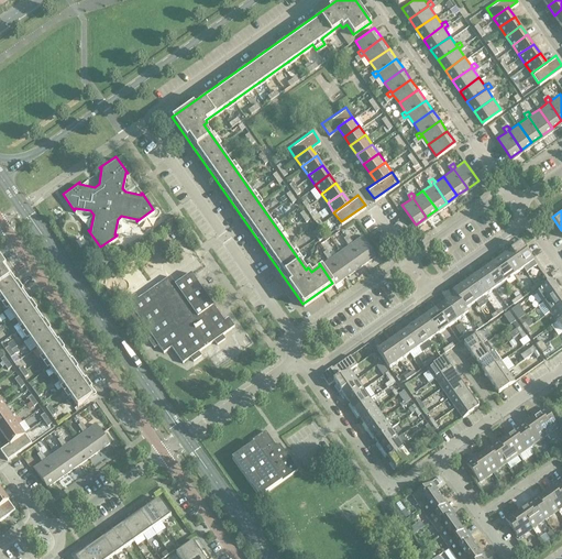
[(352,240),(350,242),(363,261),(374,253),(361,234),(352,240)]
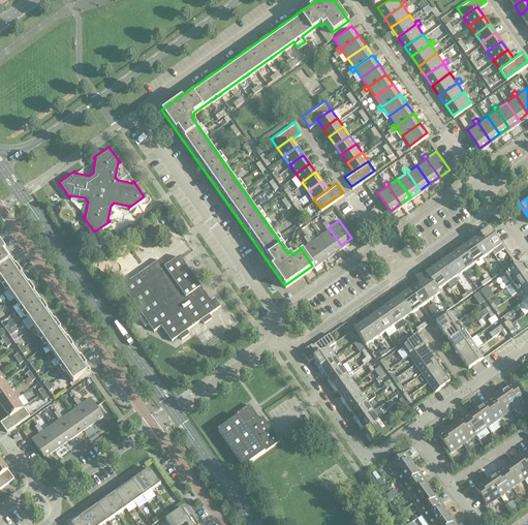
[(327,228),(319,234),(332,252),(341,245),(329,227),(331,225),(328,222),(324,224),(327,228)]
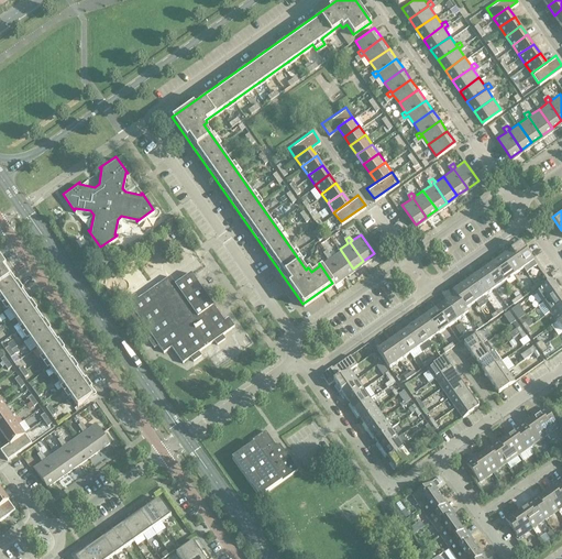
[(532,258),(520,240),(510,248),(522,264),(532,258)]
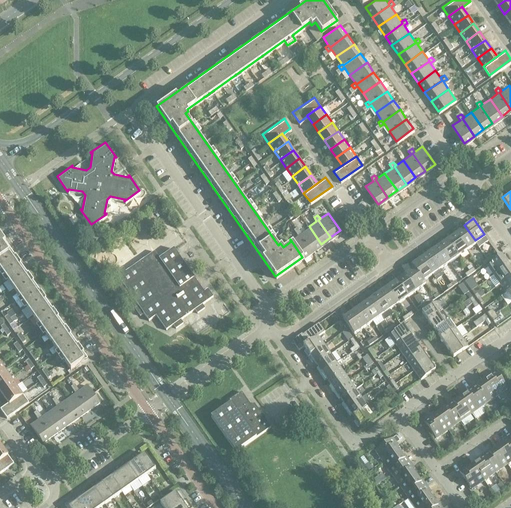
[(475,240),(464,225),(455,231),(466,247),(475,240)]
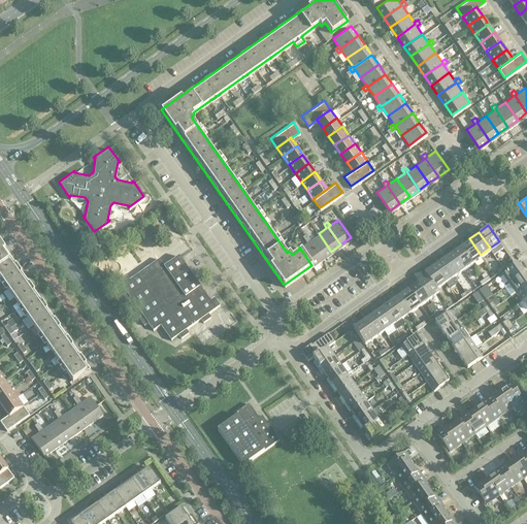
[(310,238),(308,240),(322,258),(331,252),(319,233),(310,238)]
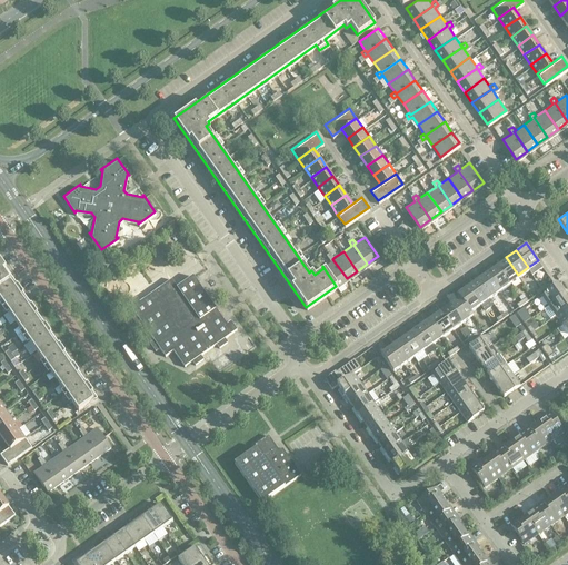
[(331,260),(322,266),(336,286),(347,278),(332,259),(335,257),(332,254),(328,256),(331,260)]
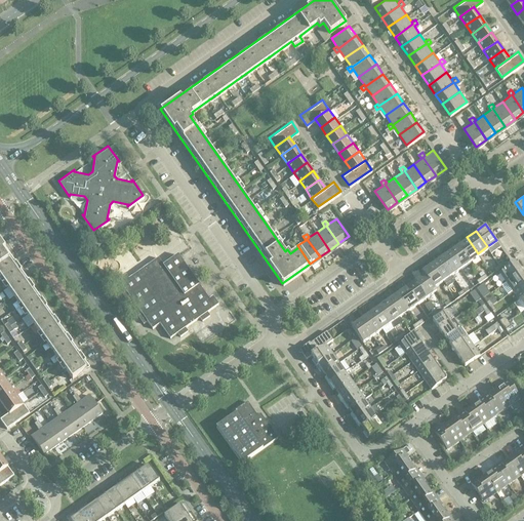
[(478,253),(467,237),(457,243),(469,259),(478,253)]
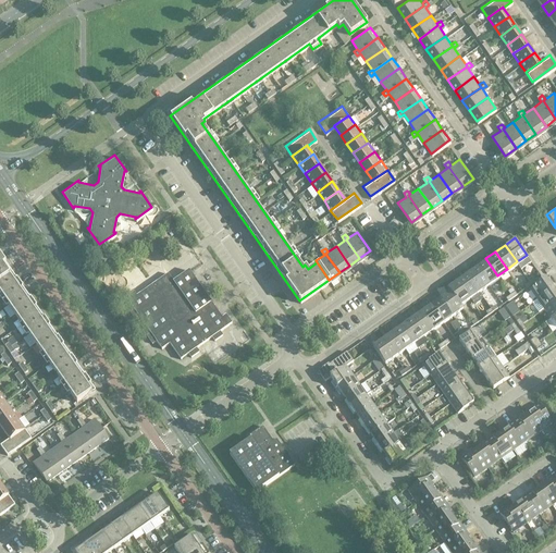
[(0,291),(76,400),(94,386),(5,261),(0,254),(0,291)]
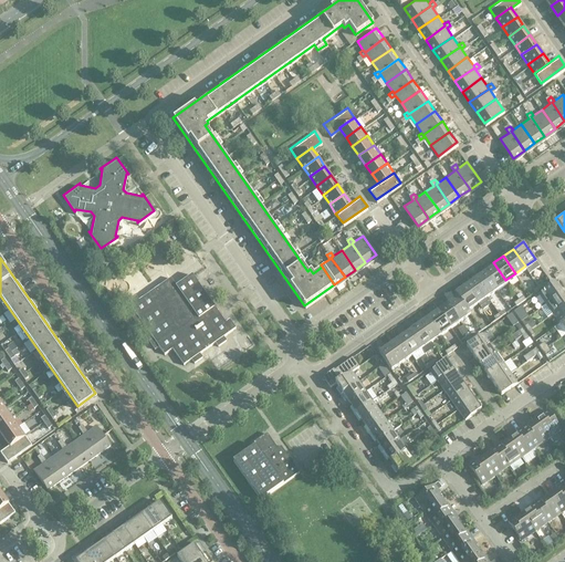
[(505,280),(493,262),(483,269),(495,287),(505,280)]
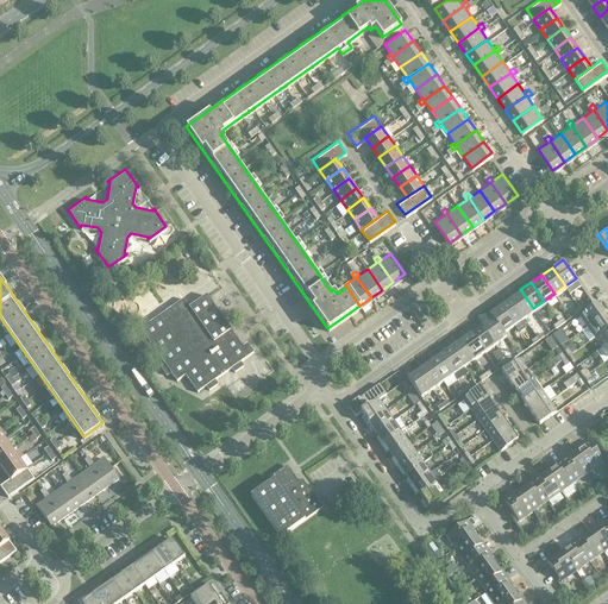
[(533,308),(520,289),(509,296),(524,315),(533,308)]
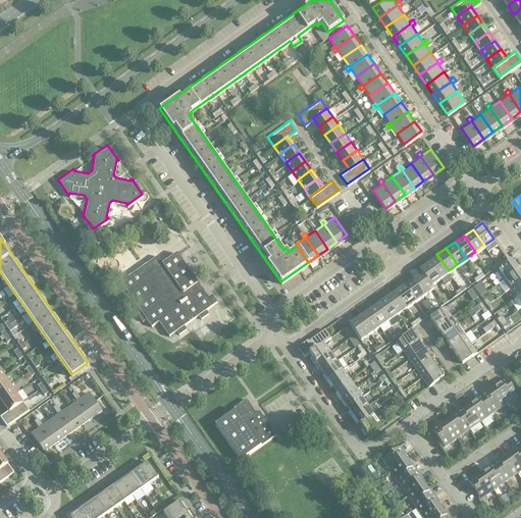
[(156,253),(141,264),(144,268),(138,272),(135,268),(126,273),(124,270),(116,275),(124,287),(120,290),(126,297),(129,295),(133,298),(140,309),(137,311),(142,319),(145,316),(148,320),(151,324),(158,318),(168,333),(175,328),(178,331),(186,326),(184,322),(198,312),(200,316),(208,311),(205,307),(216,300),(211,292),(207,294),(202,287),(198,290),(193,282),(197,280),(176,250),(161,260),(156,253)]
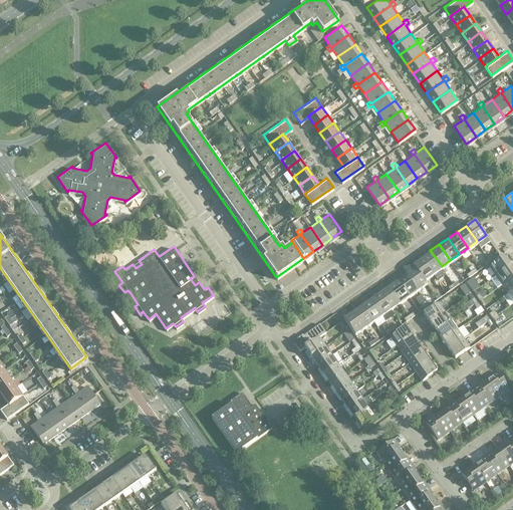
[(442,266),(430,250),(421,257),(433,273),(442,266)]
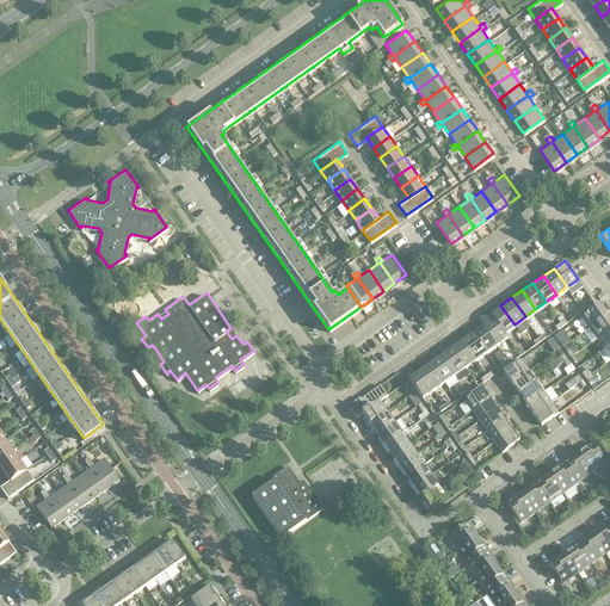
[(605,313),(598,301),(580,314),(589,325),(605,313)]
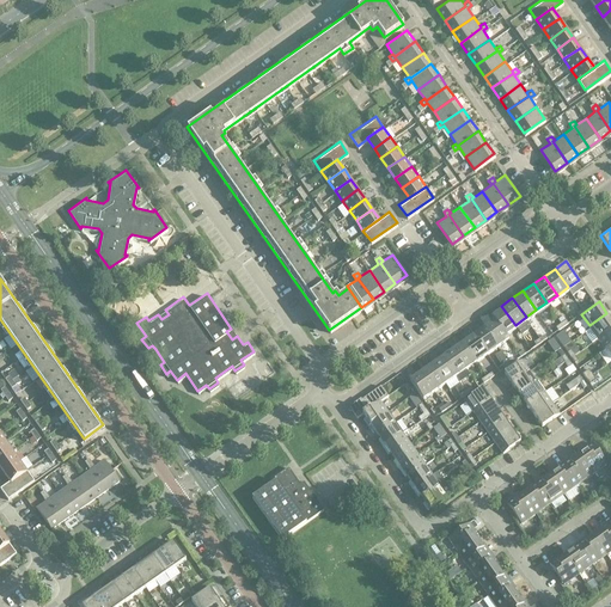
[(515,325),(501,306),(490,313),(493,317),(494,317),(505,332),(515,325)]
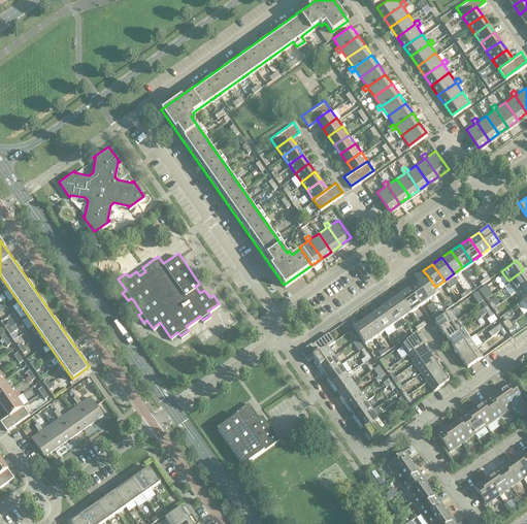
[(526,281),(526,274),(523,270),(508,281),(503,284),(509,293),(515,290),(526,281)]
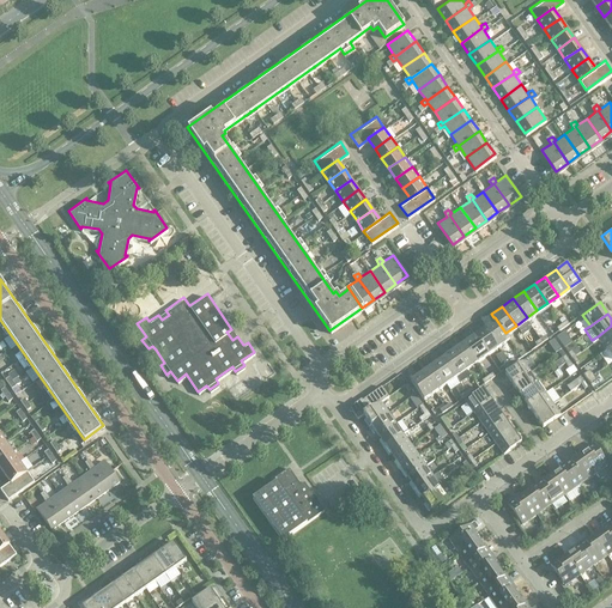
[(495,317),(494,317),(484,324),(497,344),(509,336),(506,333),(495,317)]
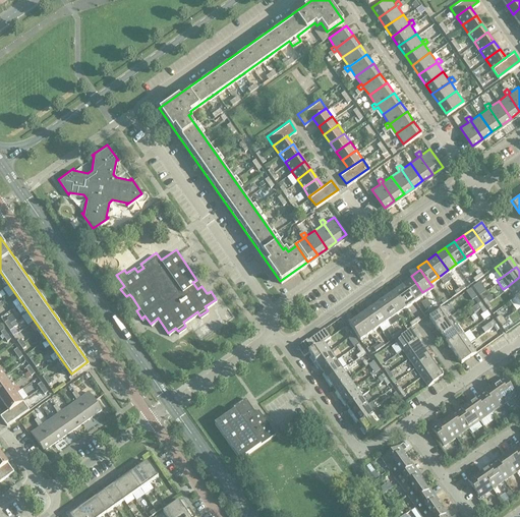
[(422,292),(411,276),(402,283),(413,299),(422,292)]
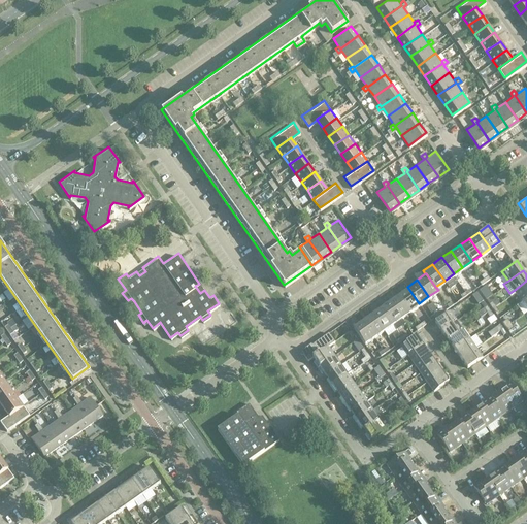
[(526,294),(526,281),(515,290),(521,299),(526,294)]
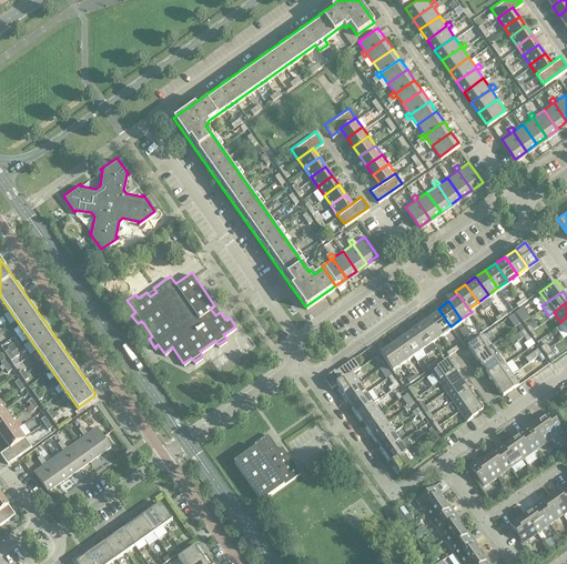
[(451,326),(438,309),(428,315),(442,333),(451,326)]
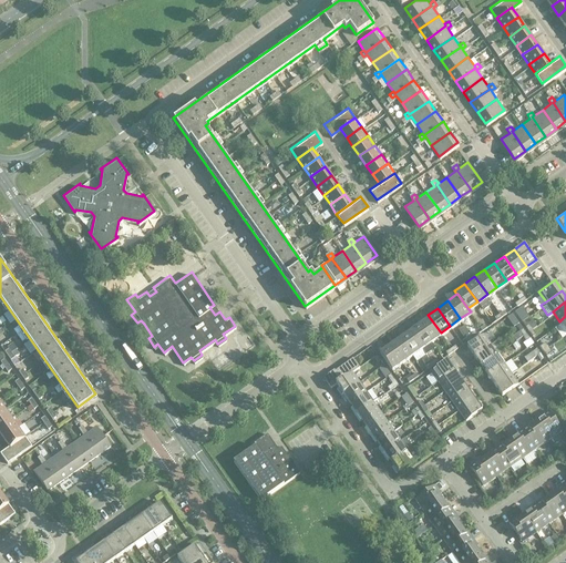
[(508,313),(506,314),(513,324),(518,320),(515,315),(511,310),(508,313)]
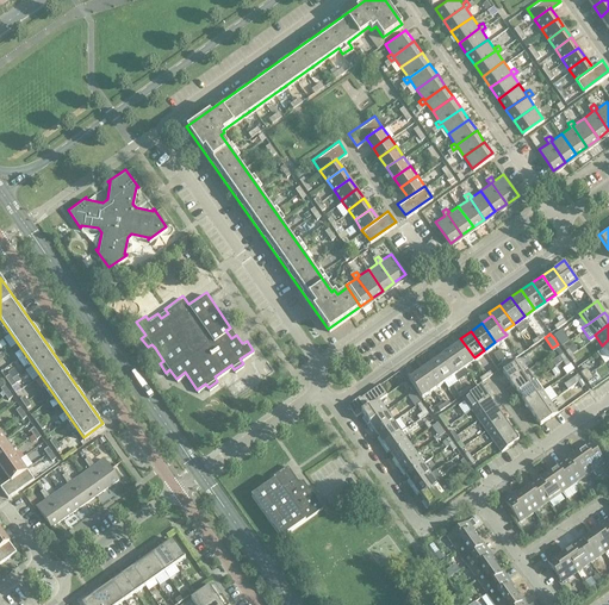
[(474,357),(460,338),(449,345),(464,365),(474,357)]
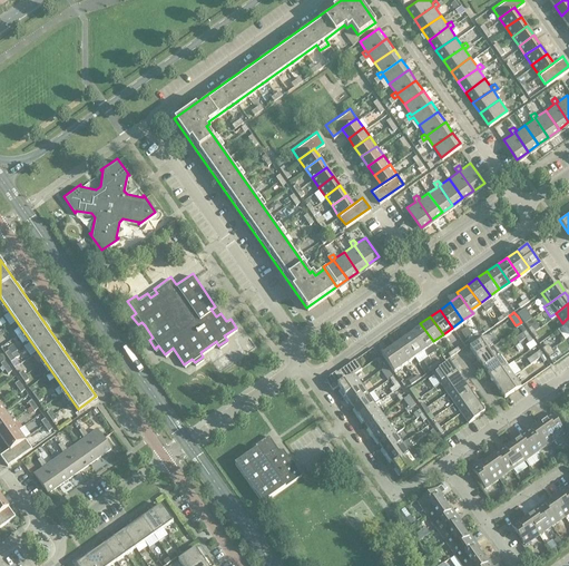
[(437,347),(433,341),(420,323),(411,330),(423,348),(427,353),(437,347)]
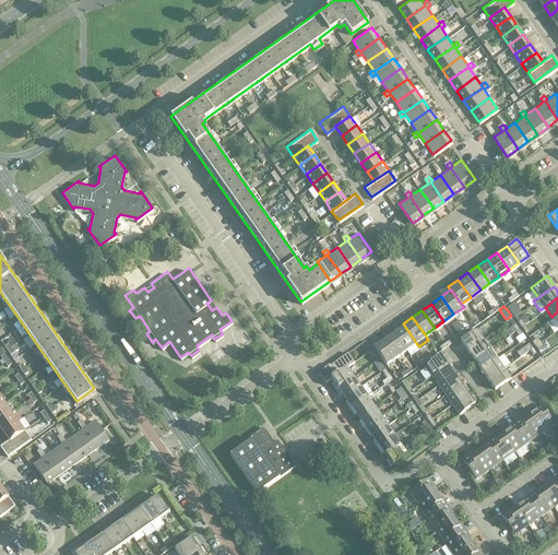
[(456,318),(451,321),(458,330),(462,327),(456,318)]
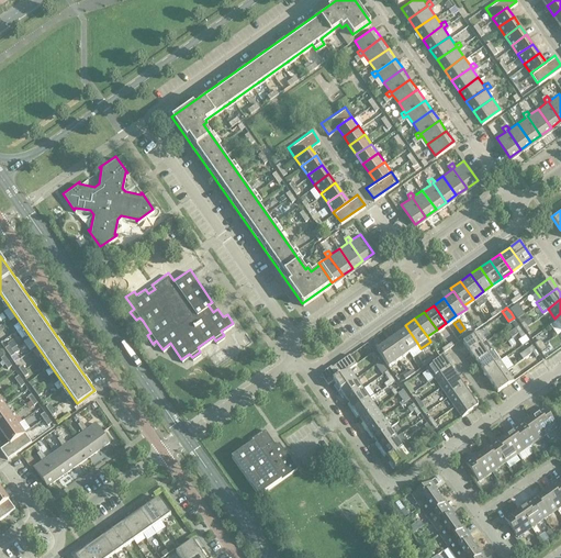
[(417,343),(405,325),(395,333),(407,350),(417,343)]
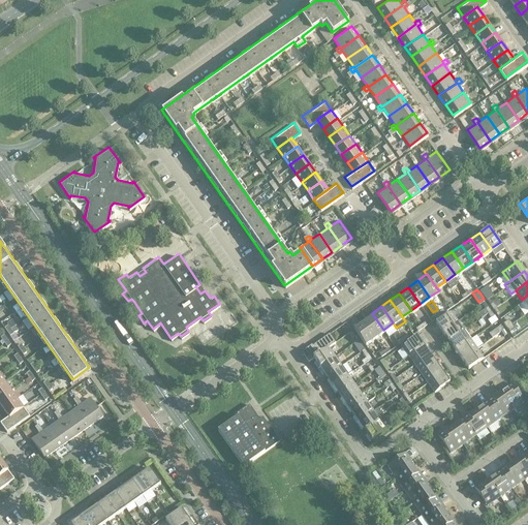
[(457,318),(449,308),(435,319),(441,329),(457,318)]
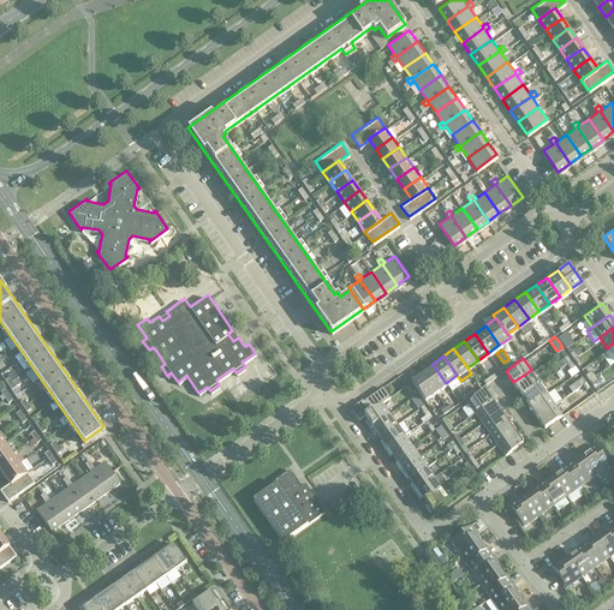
[(446,383),(433,364),(422,371),(435,390),(446,383)]
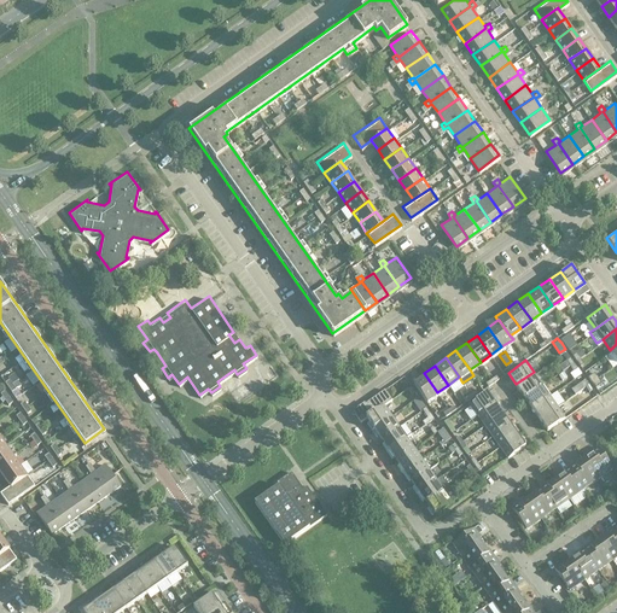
[(541,383),(534,372),(516,384),(523,395),(541,383)]
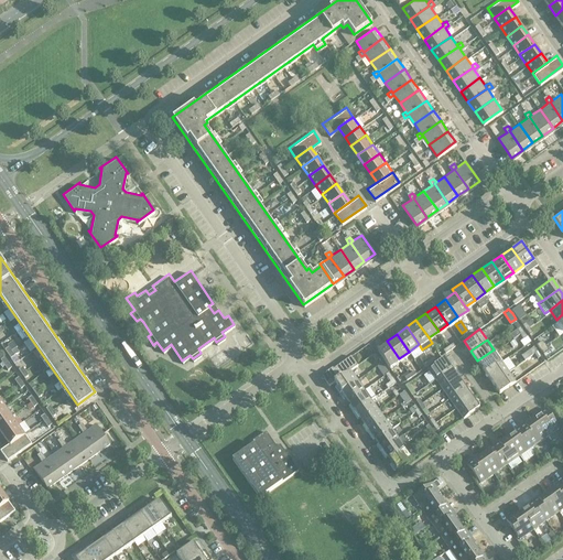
[(399,358),(387,341),(377,347),(389,365),(399,358)]
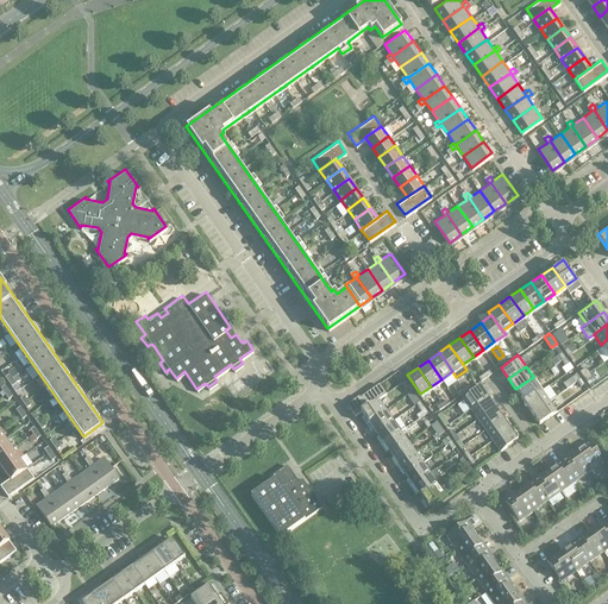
[(580,376),(576,370),(562,379),(565,385),(576,378),(580,376)]
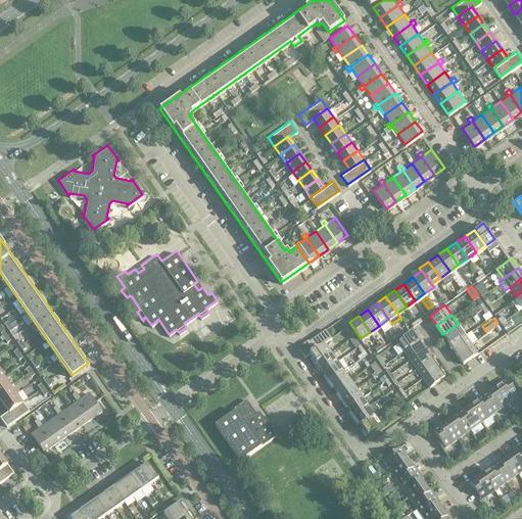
[(391,324),(387,327),(392,334),(396,331),(391,324)]
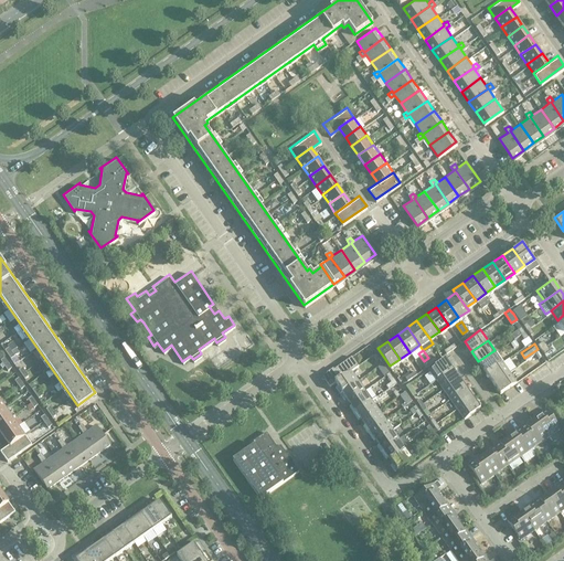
[(501,359),(495,350),(478,361),(486,371),(501,359)]
